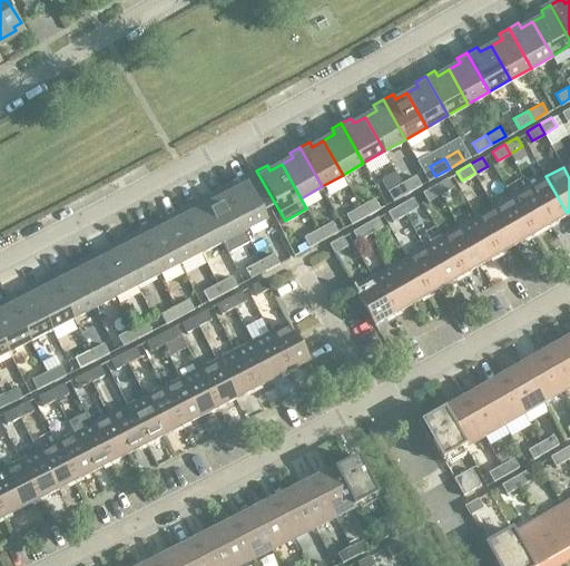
[(415,174),(402,182),(408,192),(421,184),(415,174)]
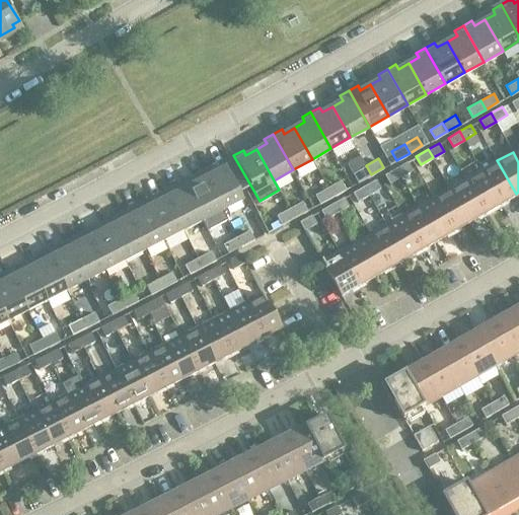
[(412,169),(408,160),(395,167),(400,175),(412,169)]
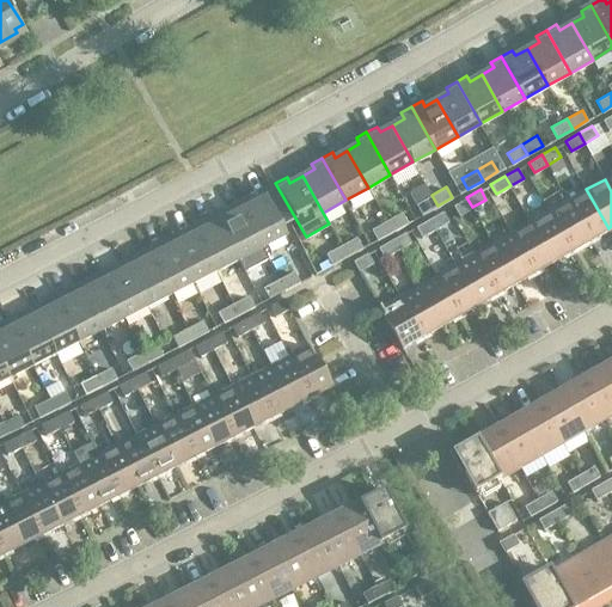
[(609,228),(586,189),(568,200),(589,239),(609,228)]
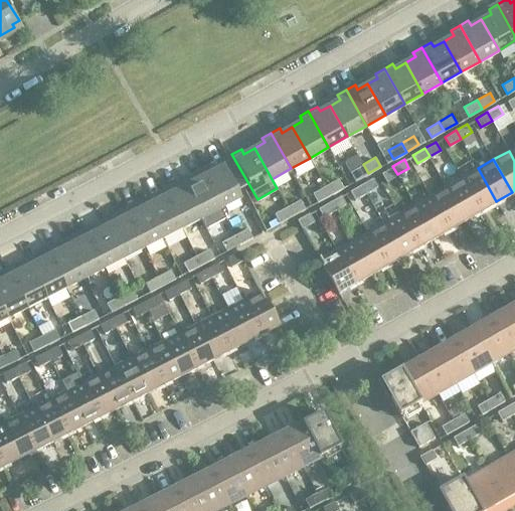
[(368,173),(363,164),(350,171),(355,180),(368,173)]
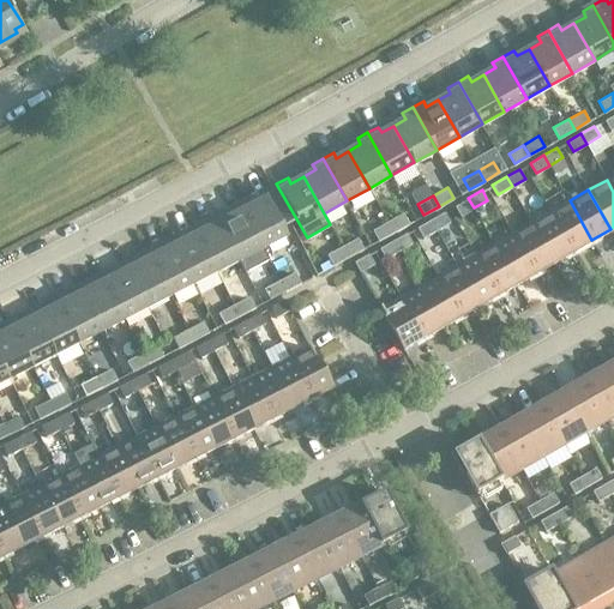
[(287,235),(268,197),(254,204),(251,198),(240,203),(263,247),(287,235)]
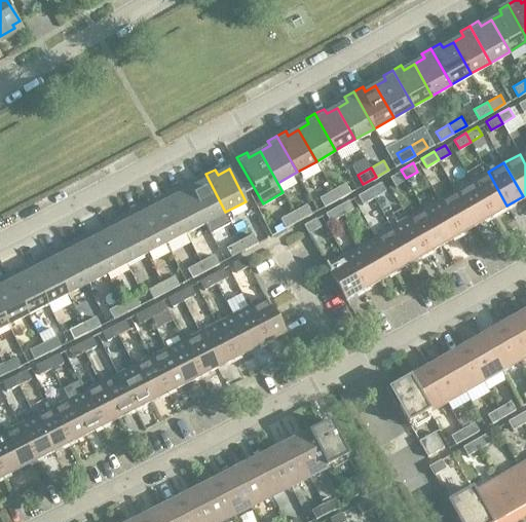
[(406,178),(401,170),(389,176),(395,185),(406,178)]
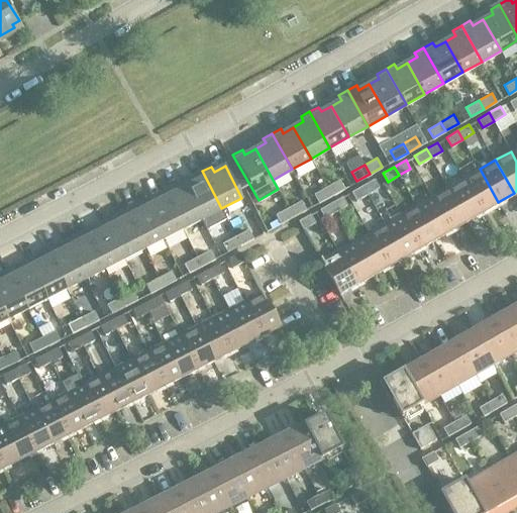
[(498,202),(480,169),(463,178),(483,211),(498,202)]
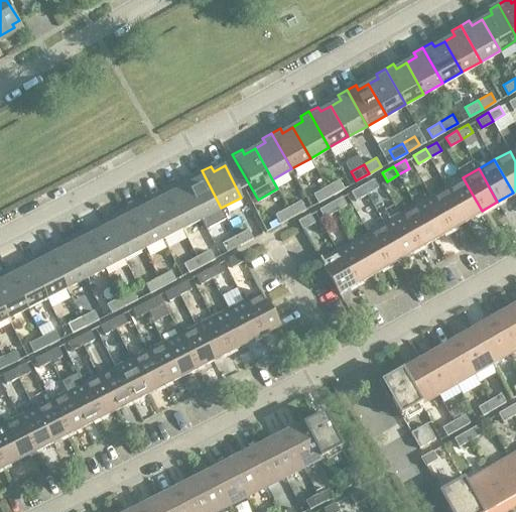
[(226,217),(221,208),(202,170),(194,175),(196,180),(185,185),(202,218),(206,226),(226,217)]
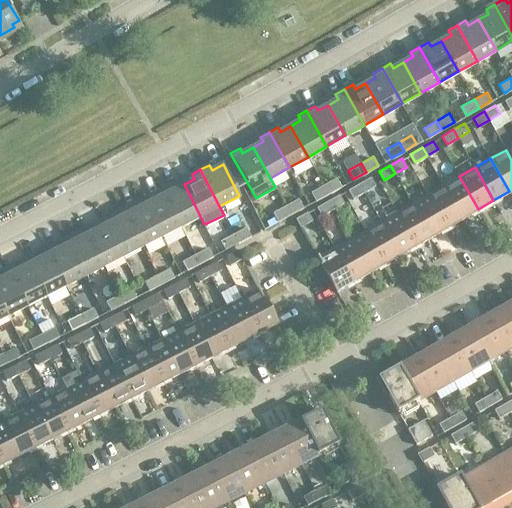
[(375,184),(370,176),(359,182),(364,191),(375,184)]
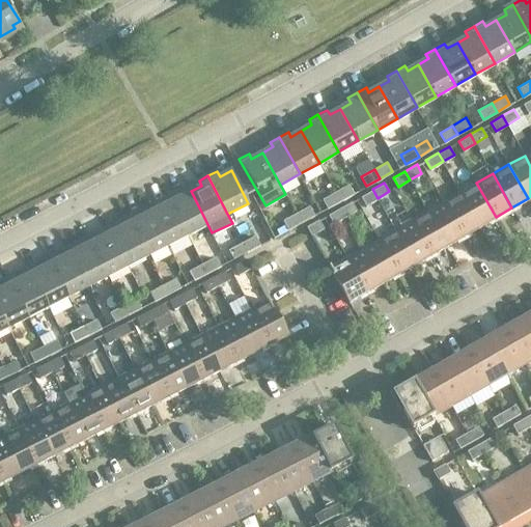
[(496,217),(476,183),(459,192),(479,226),(496,217)]
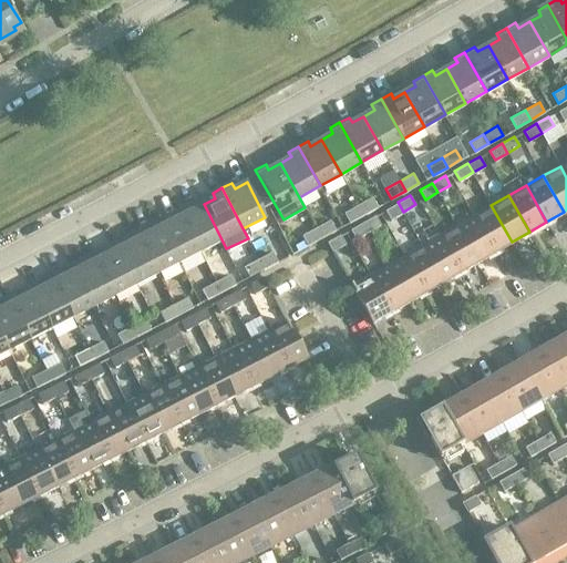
[(372,196),(358,204),(363,214),(378,206),(372,196)]
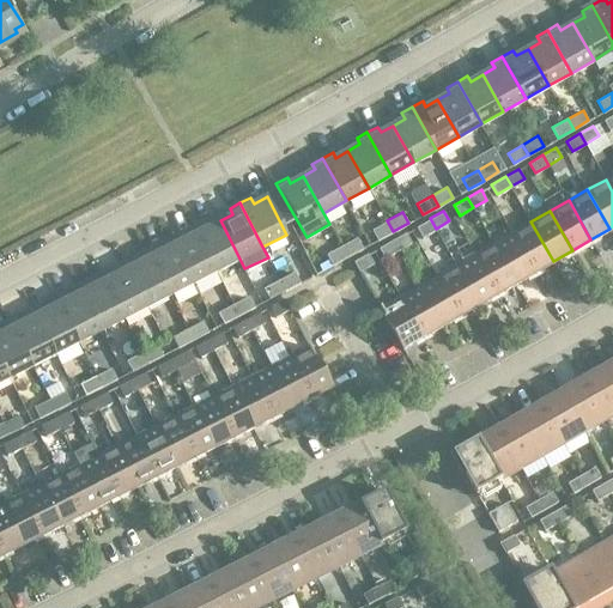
[(436,229),(430,218),(417,226),(423,236),(436,229)]
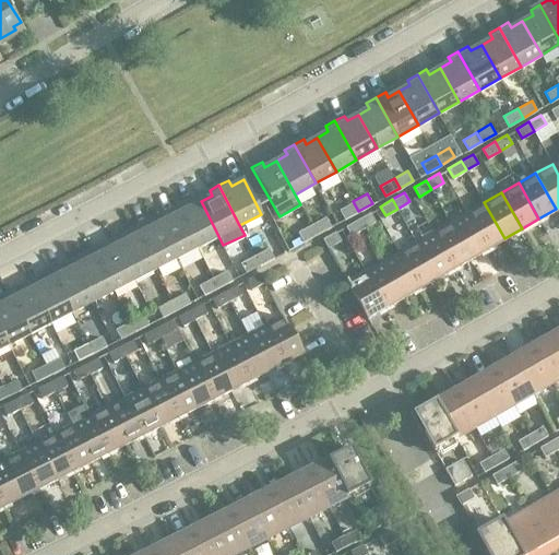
[(218,236),(201,201),(189,207),(187,202),(177,207),(198,246),(218,236)]
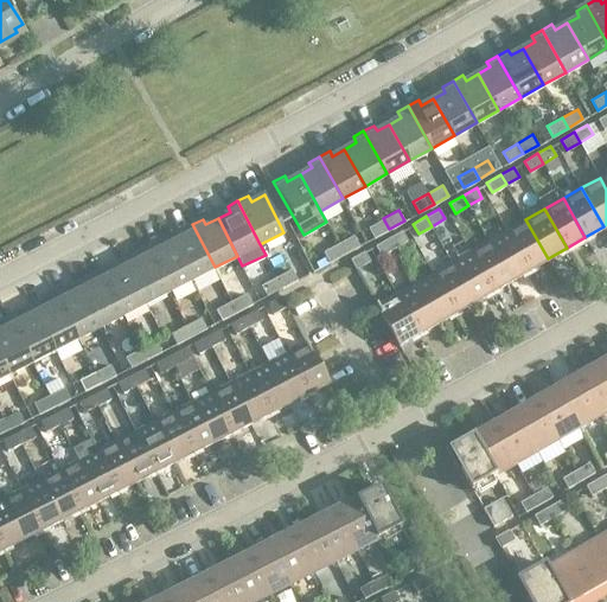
[(389,229),(383,218),(369,226),(375,237),(389,229)]
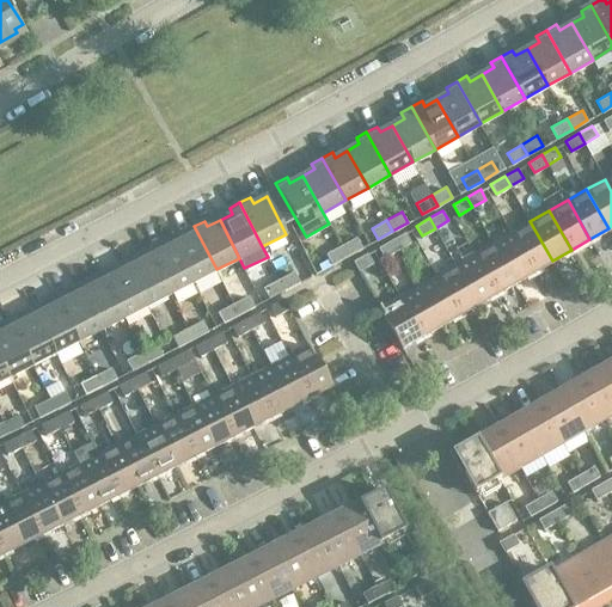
[(552,261),(530,221),(512,232),(534,271),(552,261)]
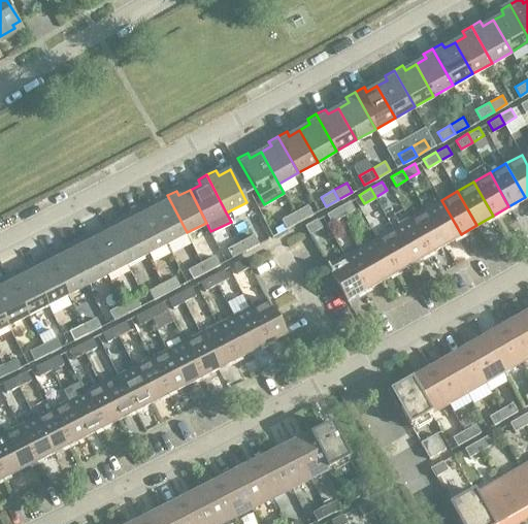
[(187,232),(167,195),(158,200),(161,205),(150,210),(166,242),(187,232)]
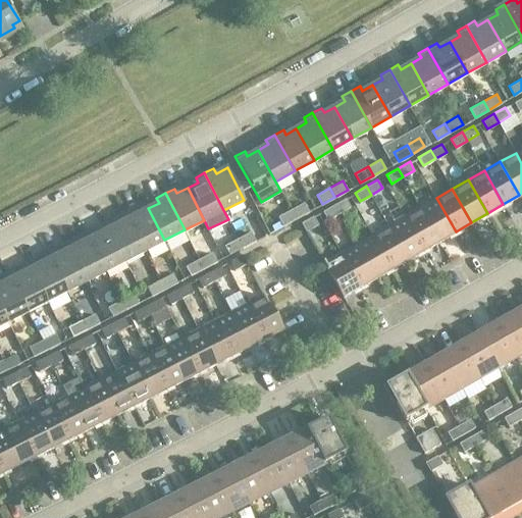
[(351,206),(346,198),(334,204),(338,212),(351,206)]
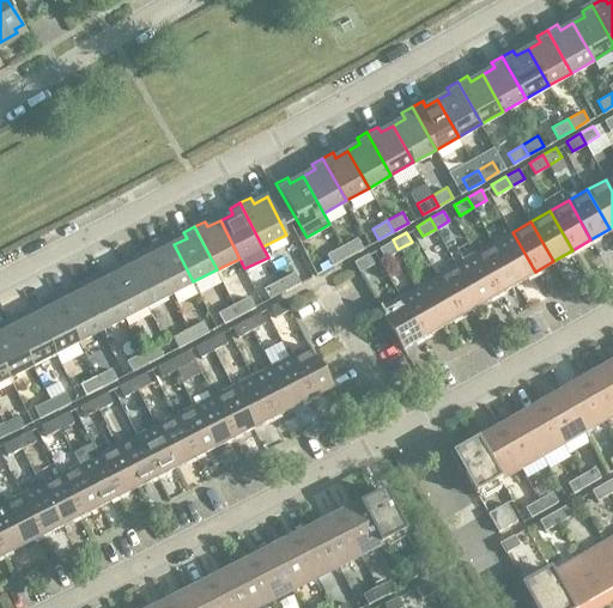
[(535,272),(513,232),(493,243),(516,283),(535,272)]
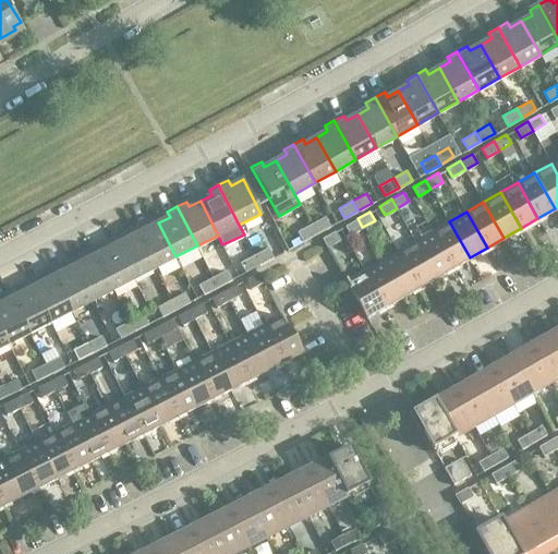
[(325,216),(311,224),(316,232),(330,226),(325,216)]
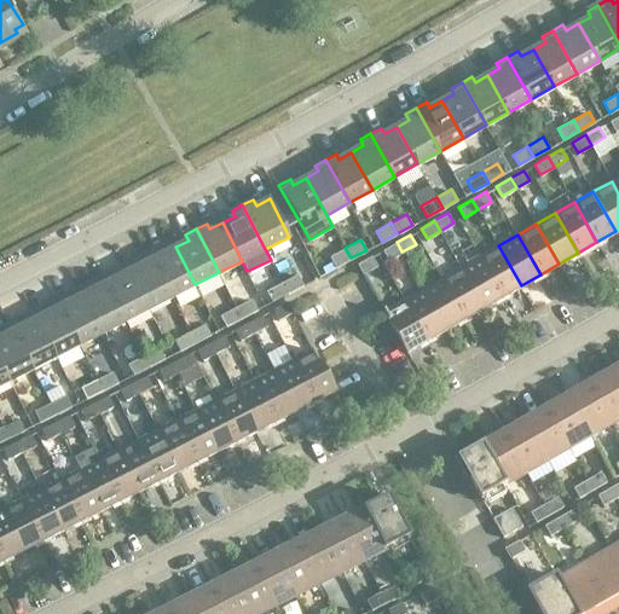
[(401,252),(397,242),(382,249),(388,260),(401,252)]
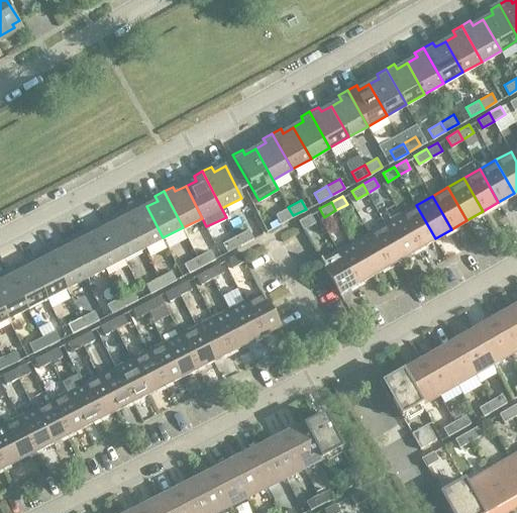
[(435,238),(416,205),(401,214),(419,247),(435,238)]
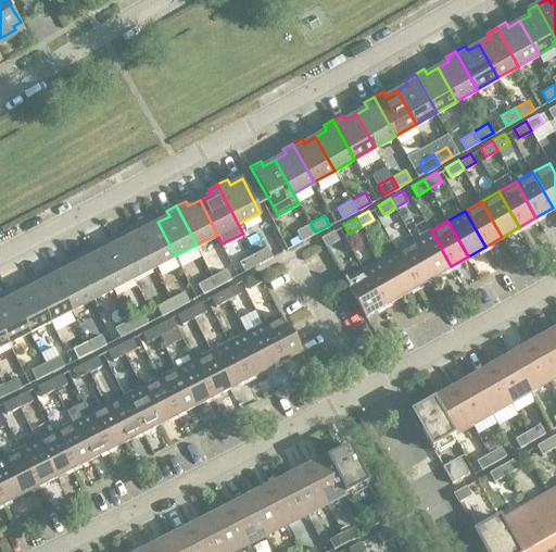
[(175,255),(158,222),(147,227),(144,222),(135,227),(154,266),(175,255)]
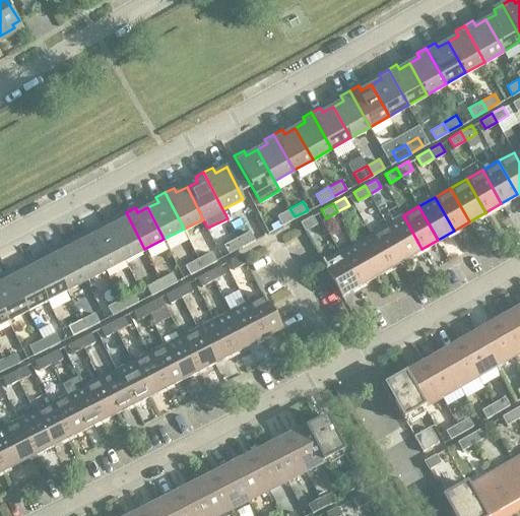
[(295,216),(289,208),(277,215),(281,223),(295,216)]
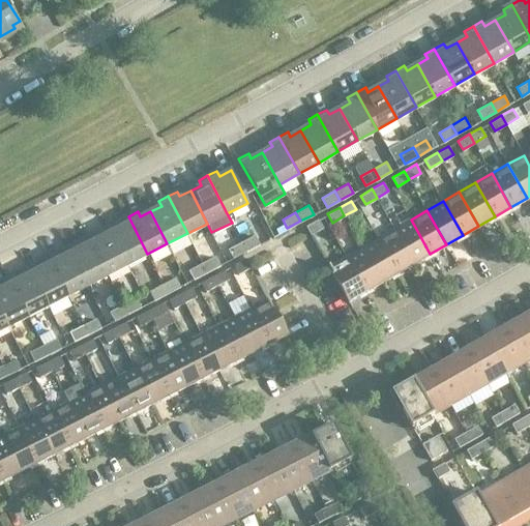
[(147,254),(128,216),(119,221),(121,226),(111,231),(127,264),(147,254)]
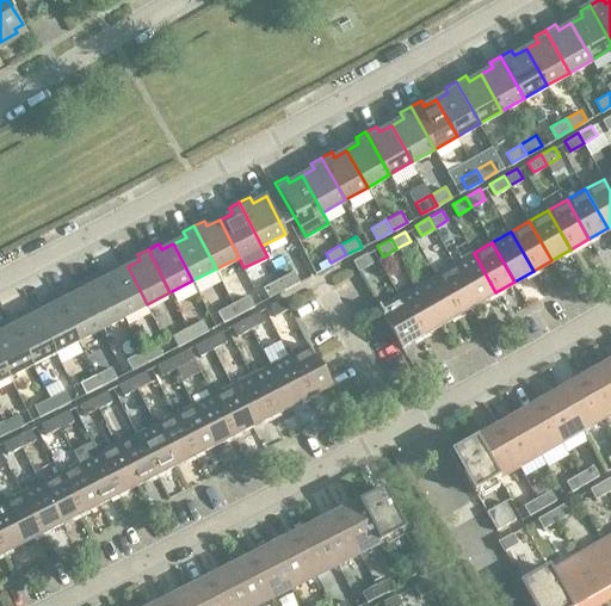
[(372,261),(366,252),(352,260),(358,270),(372,261)]
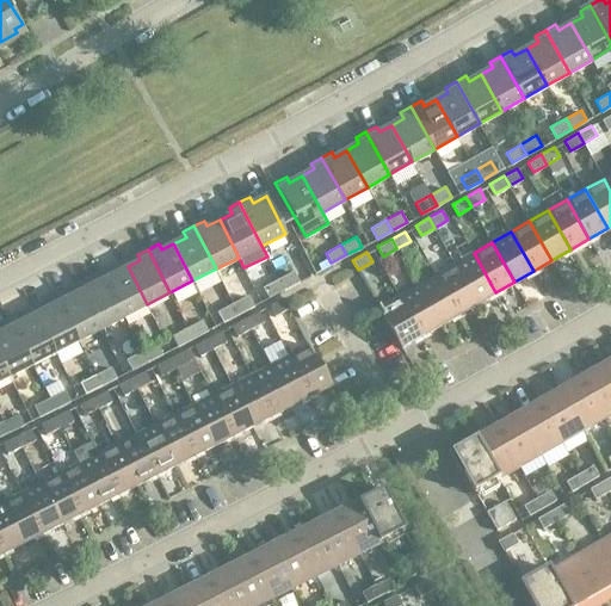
[(495,292),(474,253),(455,264),(477,303),(495,292)]
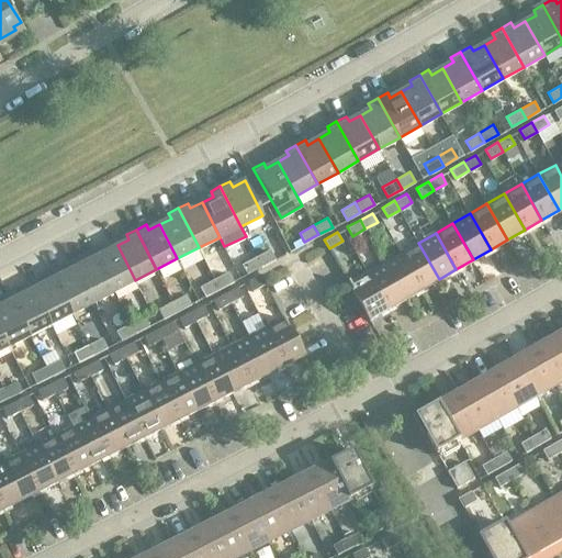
[(439,279),(418,243),(401,253),(422,289),(439,279)]
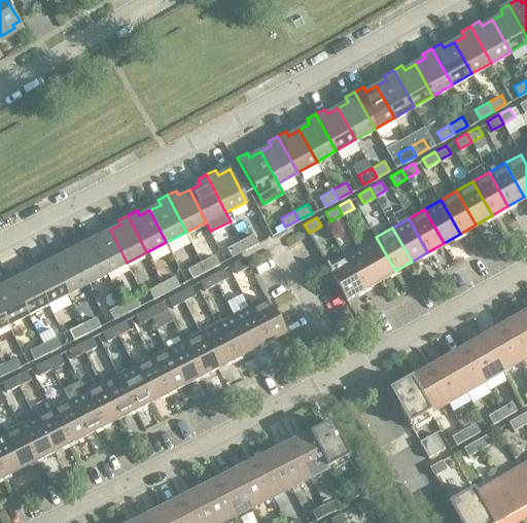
[(127,263),(110,230),(100,236),(97,231),(88,236),(107,273),(127,263)]
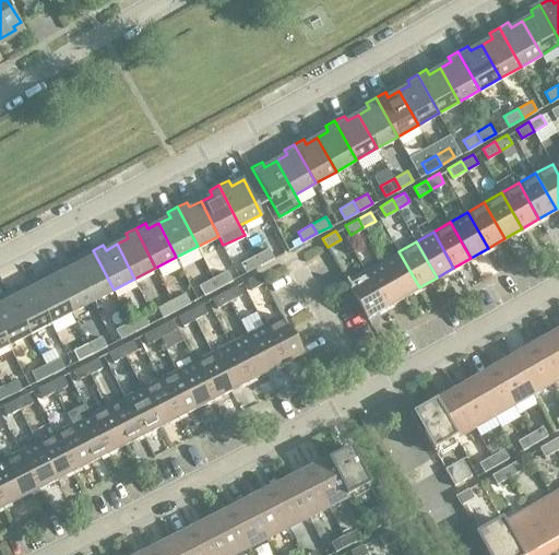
[(269,247),(254,255),(260,264),(273,257),(269,247)]
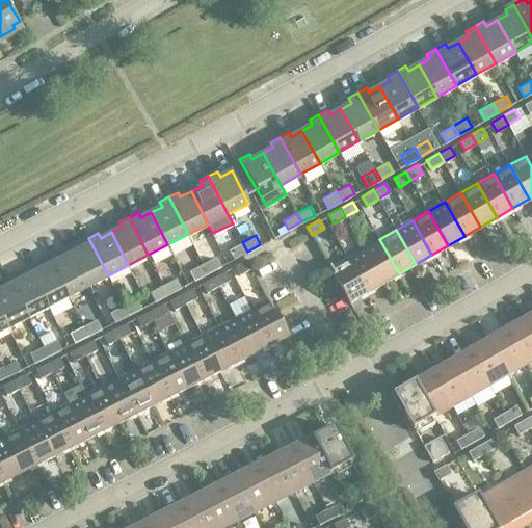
[(108,275),(88,238),(79,242),(82,247),(71,253),(88,286),(108,275)]
